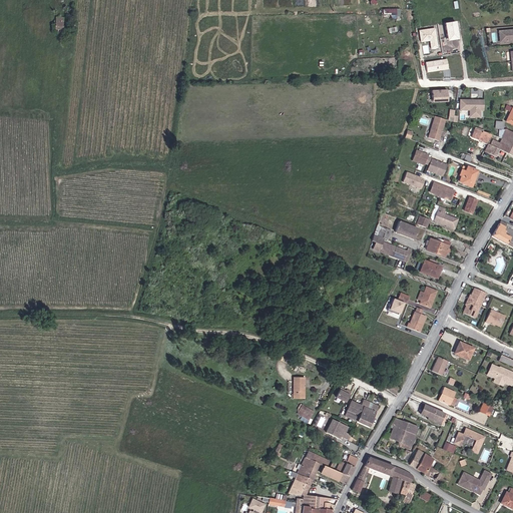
[(384,17),(401,18),(401,8),(384,7),(384,17)]
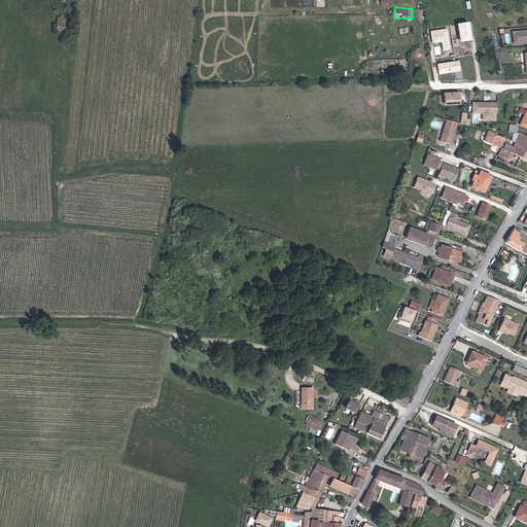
[(64,31),(65,19),(57,18),(56,32),(58,33),(58,31),(64,31)]
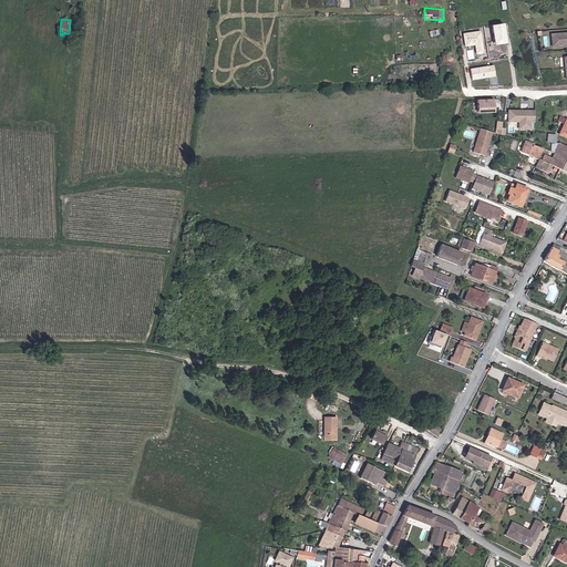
[(493,26),(495,44),(507,42),(505,24),(493,26)]
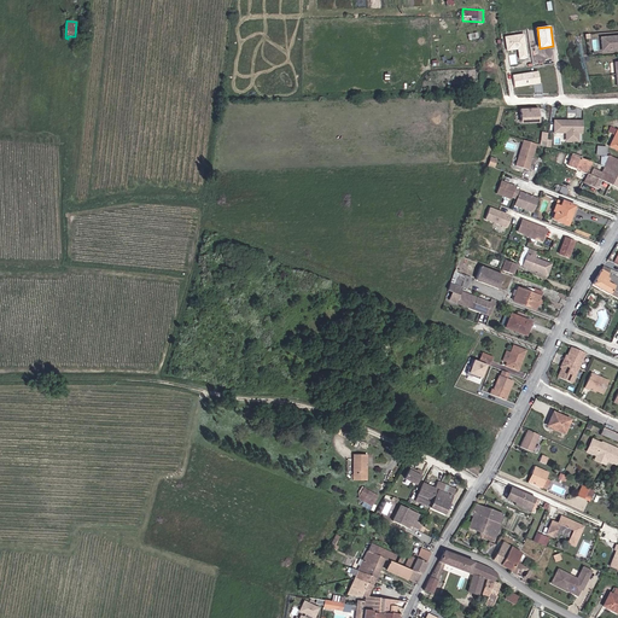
[(505,35),(507,50),(519,48),(520,59),(528,58),(525,33),(505,35)]
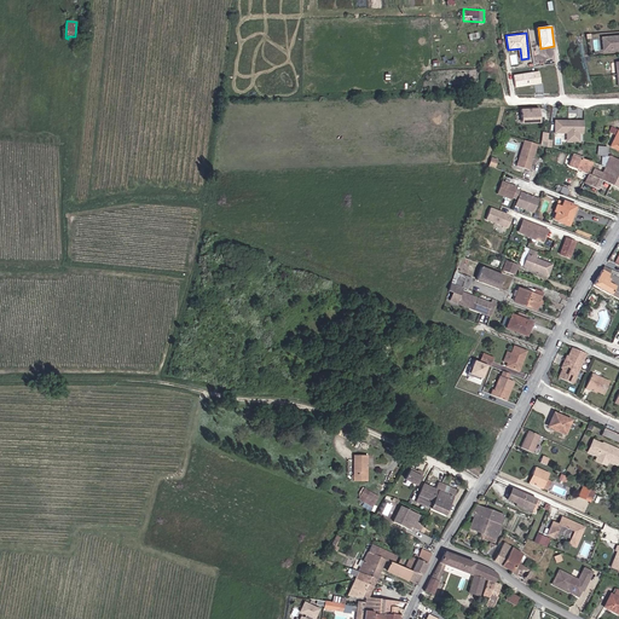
[(618,38),(603,39),(603,45),(612,45),(612,51),(618,51),(618,38)]
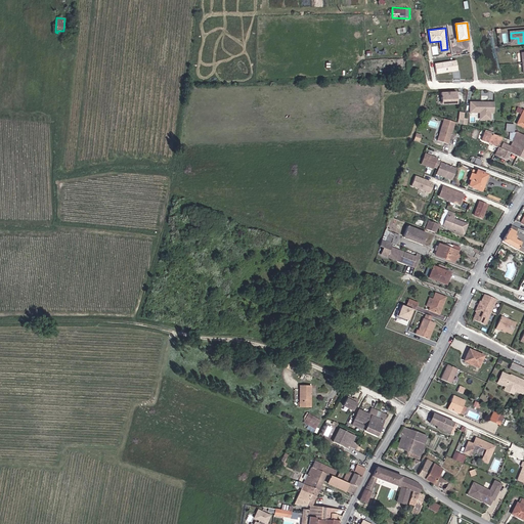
[(457,61),(434,64),(436,75),(459,71),(457,61)]
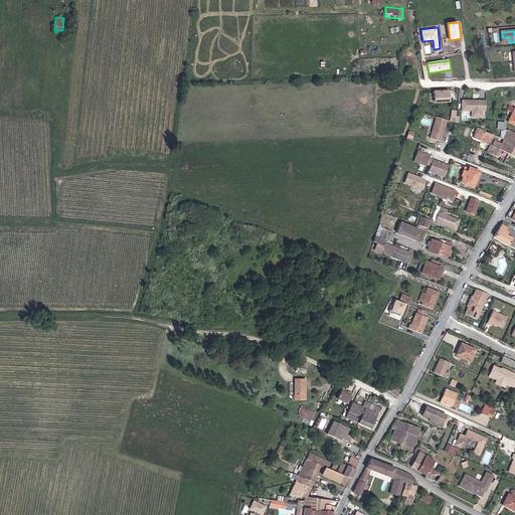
[(434,91),(435,102),(450,102),(450,90),(434,91)]
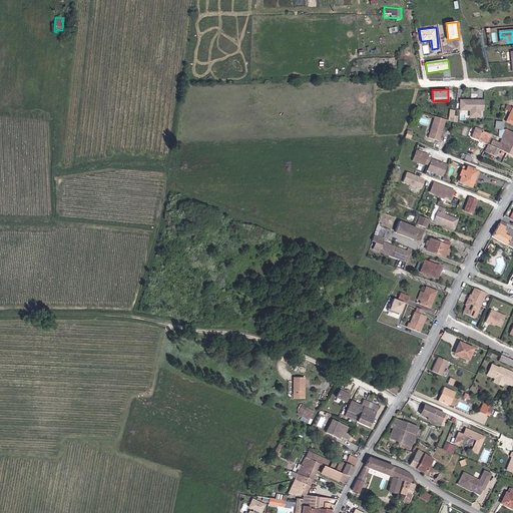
[(461,99),(461,109),(470,110),(470,117),(481,118),(481,111),(484,111),(485,100),(461,99)]
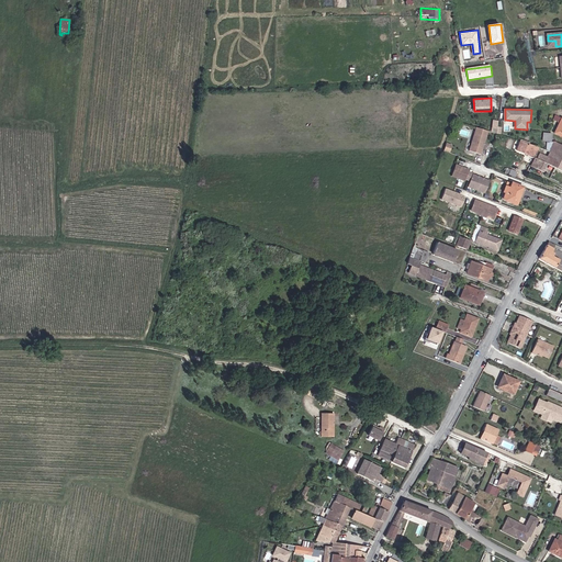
[(502,133),(502,126),(498,126),(498,120),(493,120),(492,132),(502,133)]
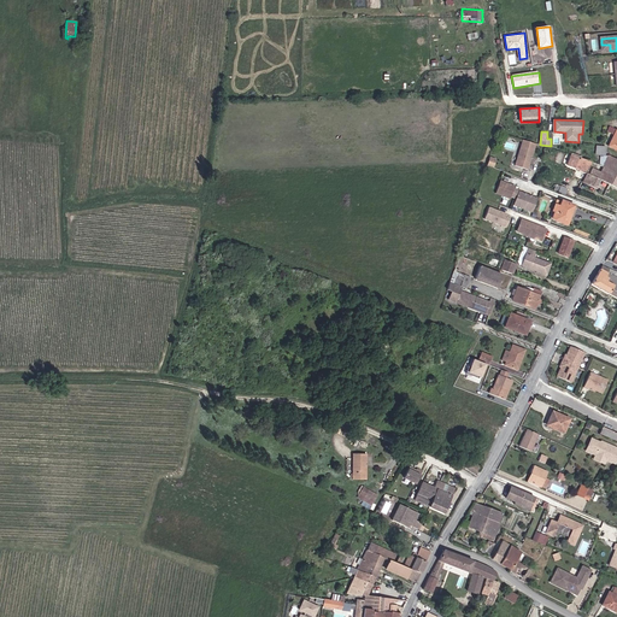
[(536,144),(524,140),(516,165),(528,169),(536,144)]
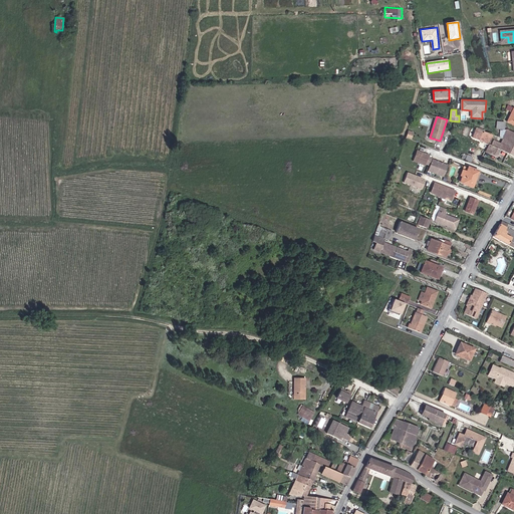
[(504,122),(500,122),(499,138),(513,145),(513,133),(507,130),(504,130),(504,122)]
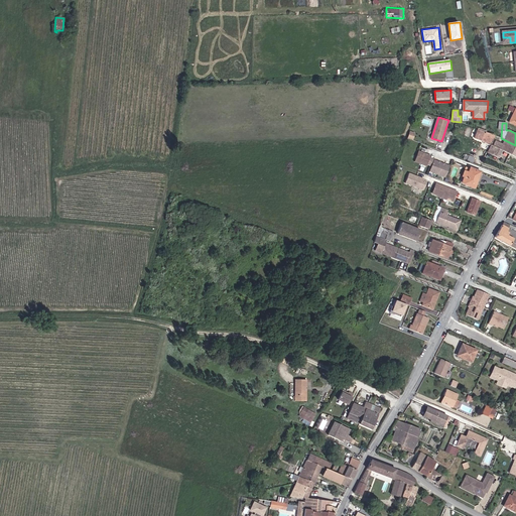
[(492,143),(495,135),(480,130),(478,130),(476,138),(483,140),(492,143)]
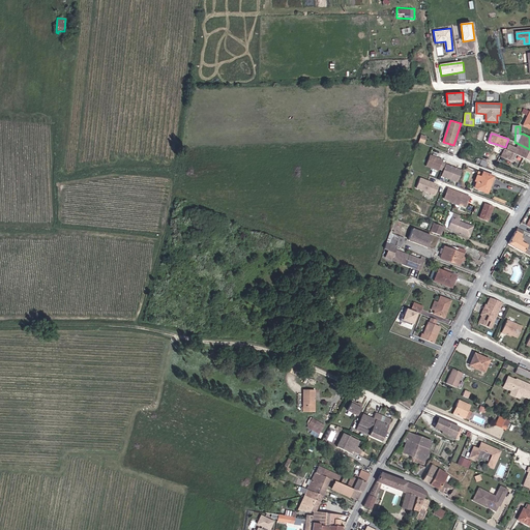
[(529,149),(514,142),(511,140),(502,156),(513,163),(518,155),(529,162),(529,149)]
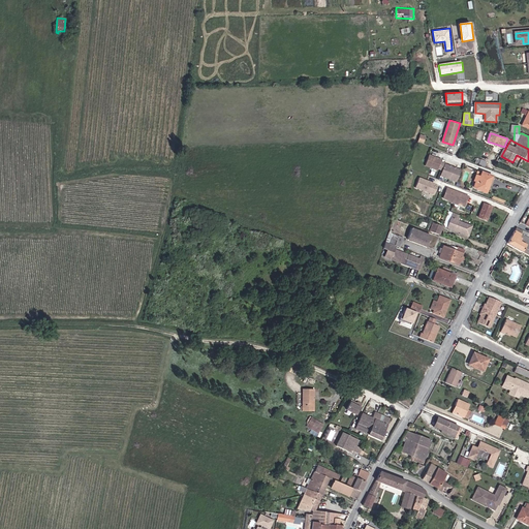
[(462,170),(445,163),(445,162),(441,161),(442,160),(430,155),(425,165),(438,170),(439,167),(442,169),(440,175),(457,182),(462,170)]
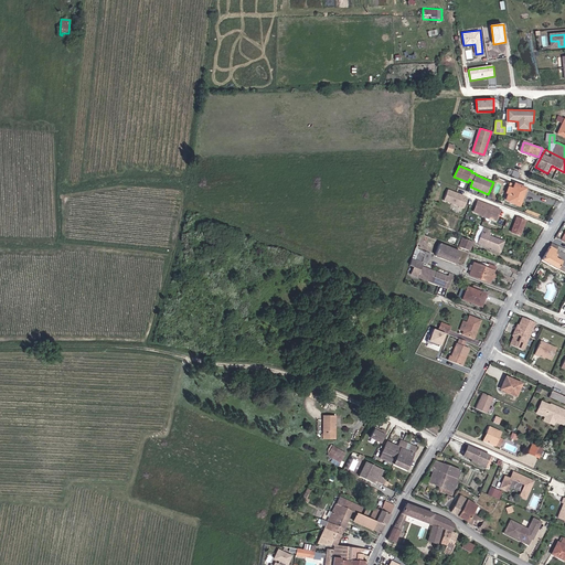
[(437,189),(435,188),(433,196),(439,199),(441,190),(441,187),(437,185),(437,189)]
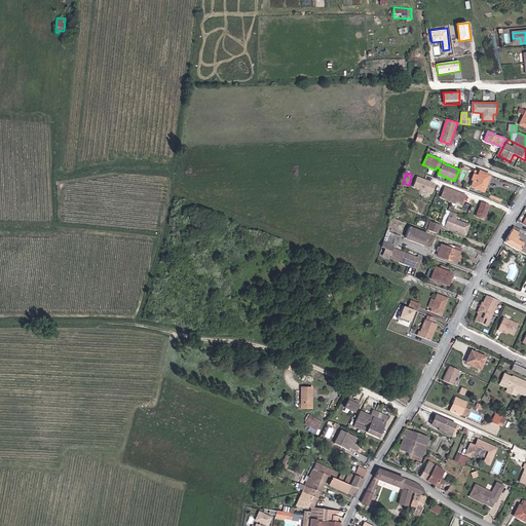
[(483,192),(489,177),(479,173),(478,174),(474,173),(471,181),(473,182),(471,187),(483,192)]
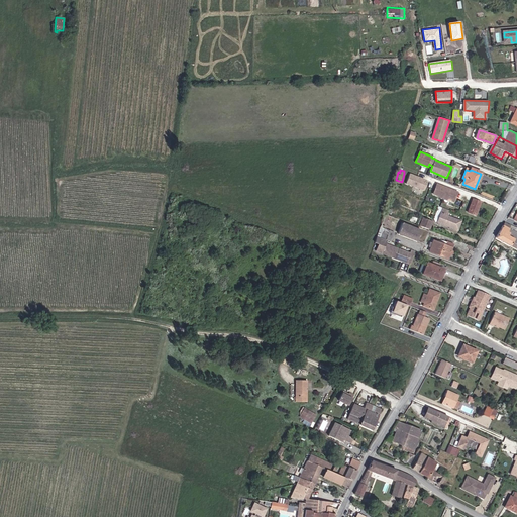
[(428,182),(424,181),(425,178),(410,172),(406,183),(425,190),(428,182)]
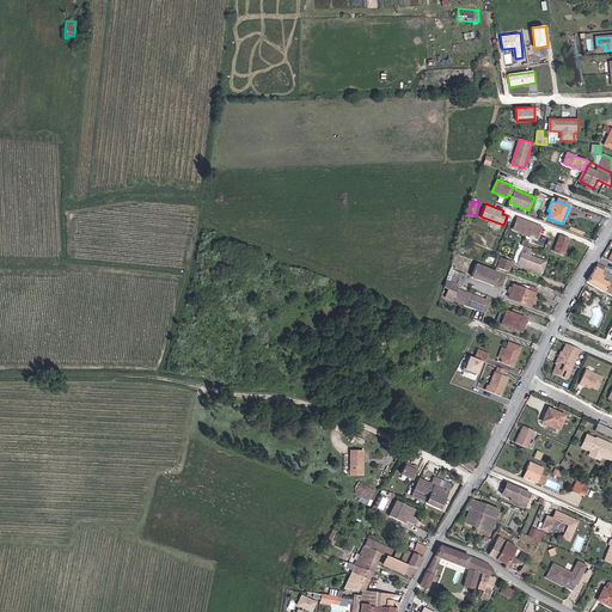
[(542,227),(520,219),(514,230),(537,239),(542,227)]
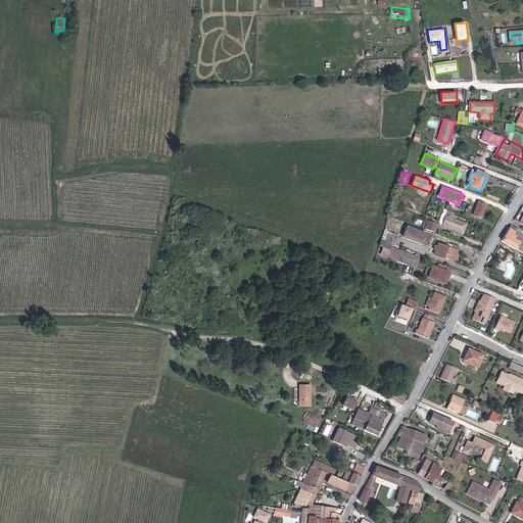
[(481,219),(486,205),(478,202),(473,216),(481,219)]
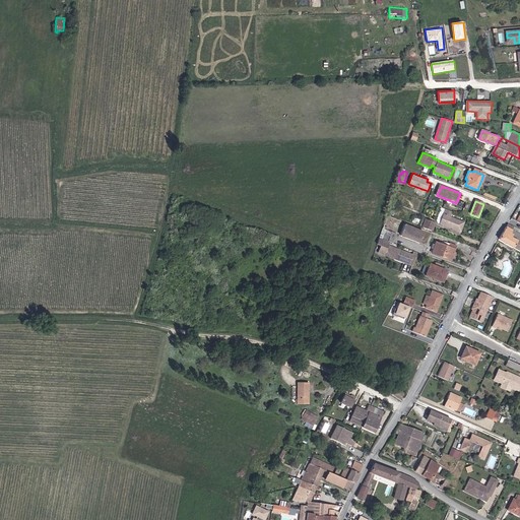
[(519,204),(511,219),(519,223),(519,204)]
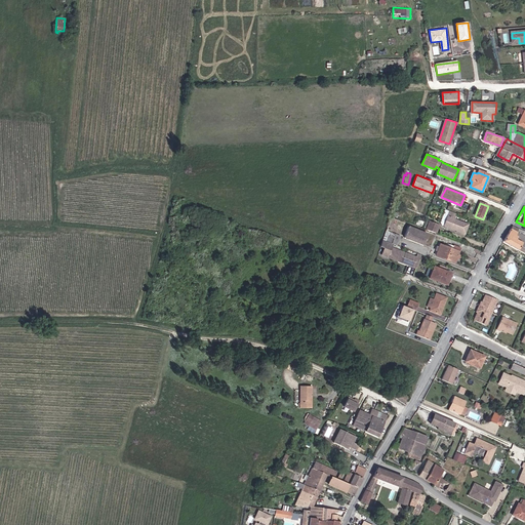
[(441,227),(443,228),(449,211),(446,210),(440,225),(441,227)]
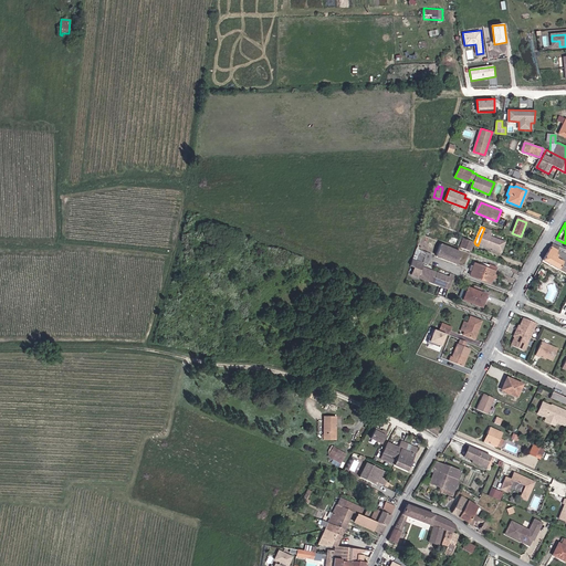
[(491,231),(484,228),(478,245),(500,253),(504,244),(489,238),(491,231)]
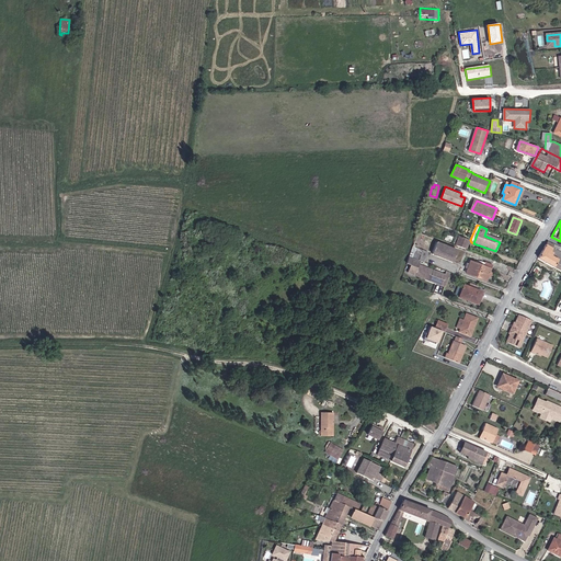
[(469,241),(459,237),(456,244),(466,249),(469,241)]
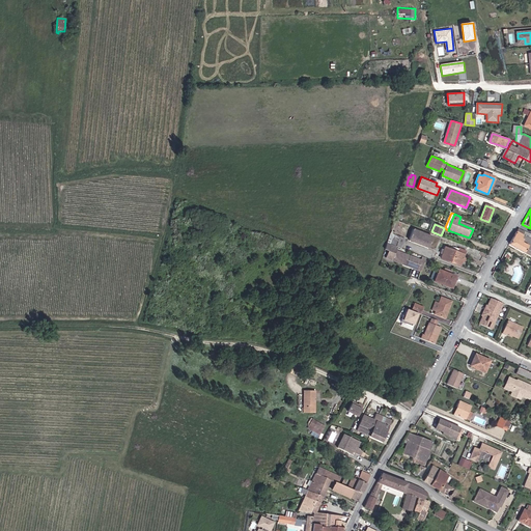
[(420,244),(426,234),(413,228),(409,240),(420,244)]
